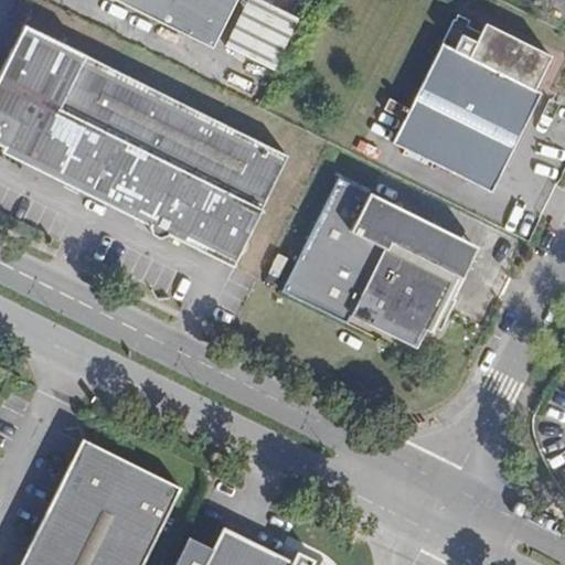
[(235,0),(112,0),(113,0),(119,0),(213,46),(235,0)]
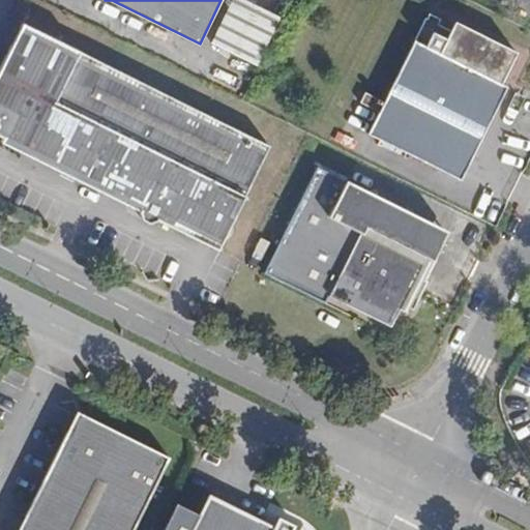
[(516,52),(457,22),(453,30),(438,23),(441,18),(431,13),(429,18),(427,17),(384,100),(366,91),(361,102),(380,112),(370,134),(463,180),(509,87),(500,83),(516,52)]
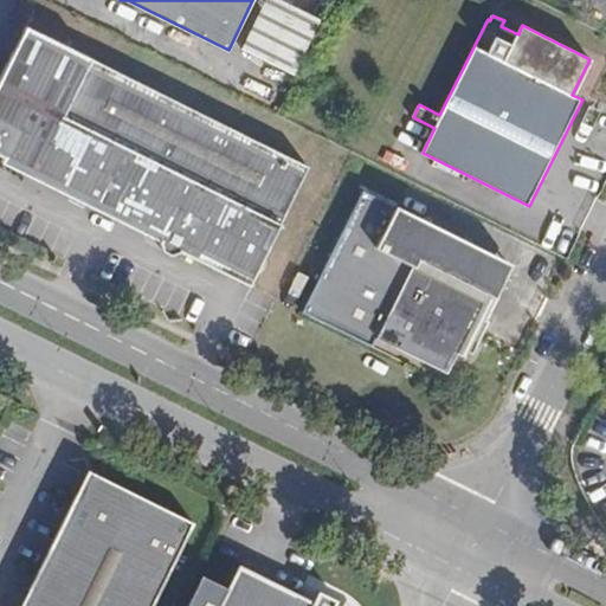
[(171,223),(161,240),(163,249),(173,255),(181,250),(251,285),(309,168),(27,26),(0,79),(0,146),(1,147),(10,152),(4,162),(148,234),(156,226),(162,219),(171,223)]
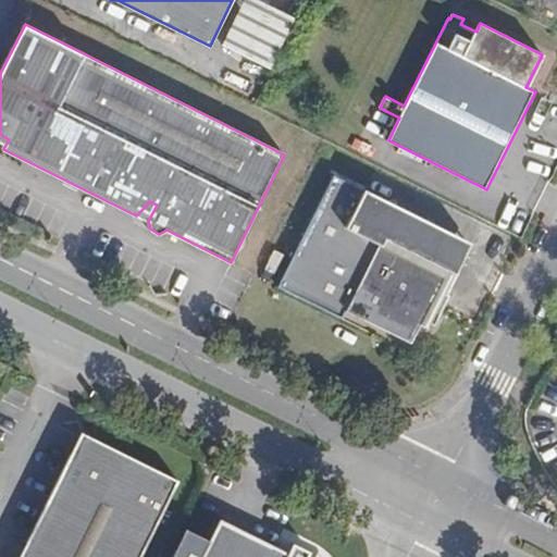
[(380,243),(398,207),(335,175),(279,287),(343,320),(347,311),(375,325),(411,343),(422,322),(429,325),(432,319),(436,321),(448,297),(437,292),(441,286),(445,275),(380,243)]
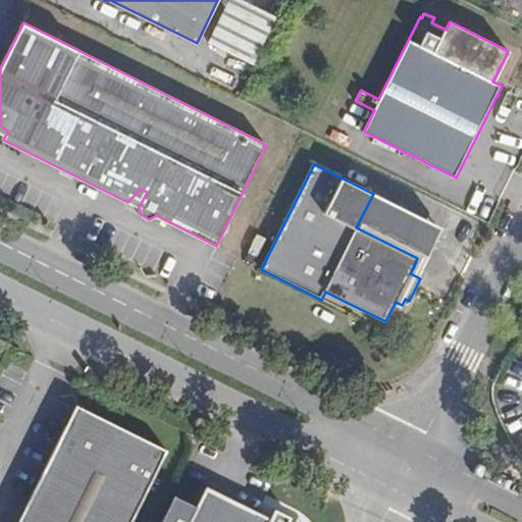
[(127,202),(139,207),(147,192),(140,189),(135,195),(127,202)]
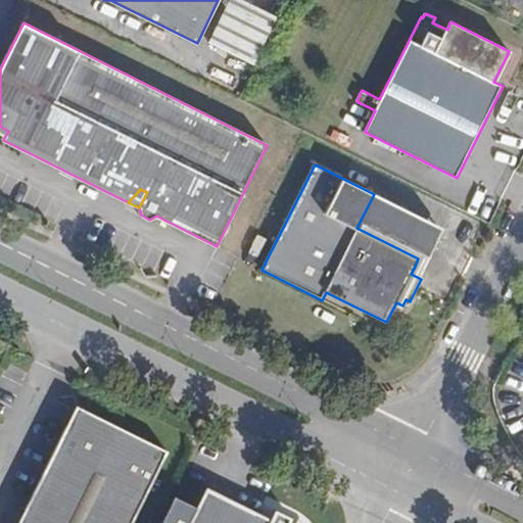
[(440,227),(374,194),(357,228),(418,258),(414,269),(419,271),(440,227)]
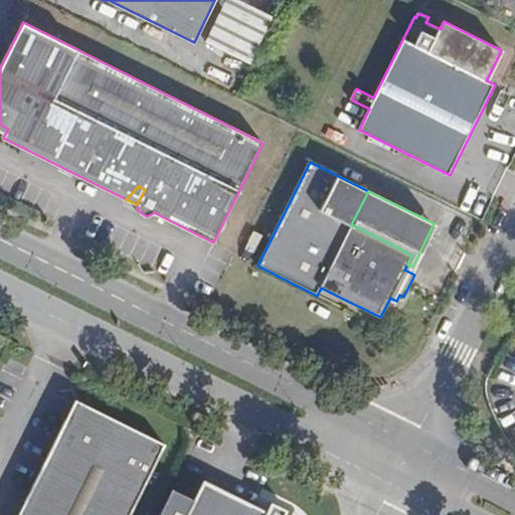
[(412,267),(407,265),(404,270),(414,275),(416,269),(412,267)]
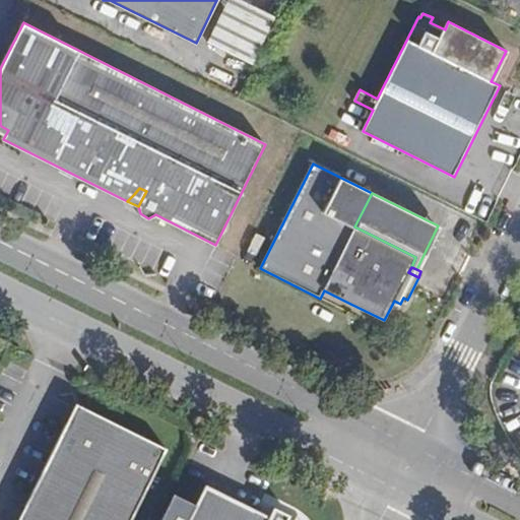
[(324,290),(320,299),(346,311),(350,304),(324,290)]
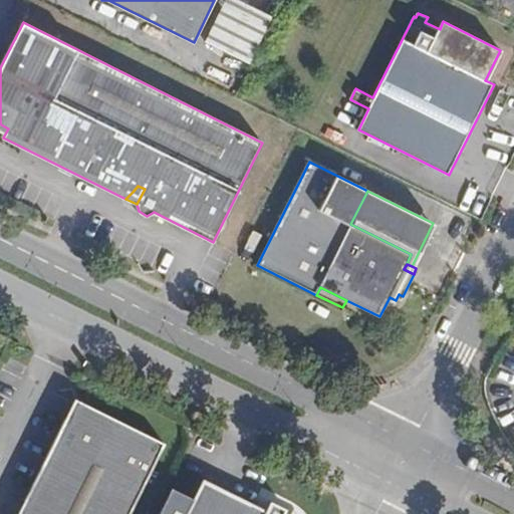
[(76,406),(68,422),(71,424),(90,416),(91,413),(76,406)]
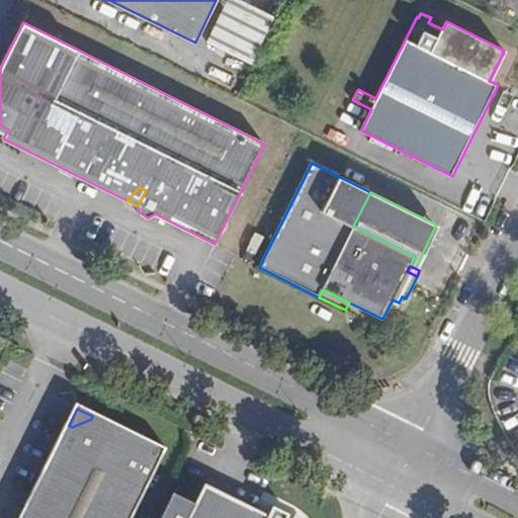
[(72,427),(69,425),(22,517),(134,517),(168,450),(157,444),(155,447),(92,416),(91,419),(72,427)]
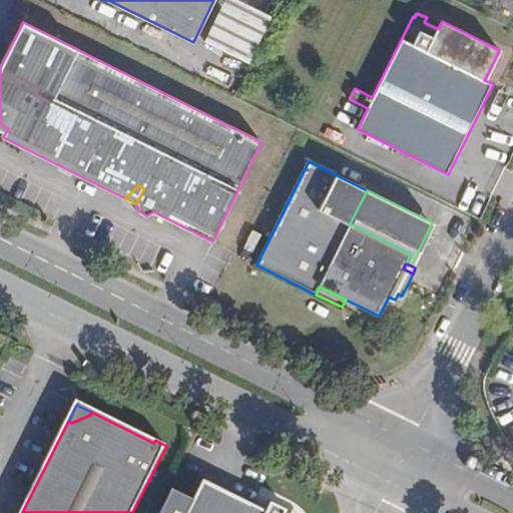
[(284,512),(269,505),(265,512),(264,512),(257,512),(259,509),(201,481),(192,501),(171,490),(159,512),(284,512)]
